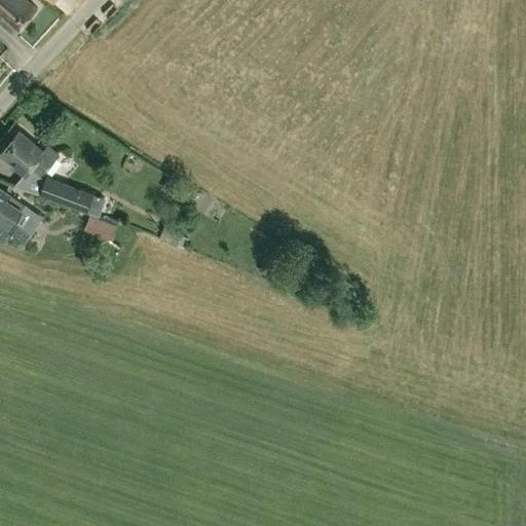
[(0,0),(0,17),(16,32),(38,8),(29,0),(0,0)]
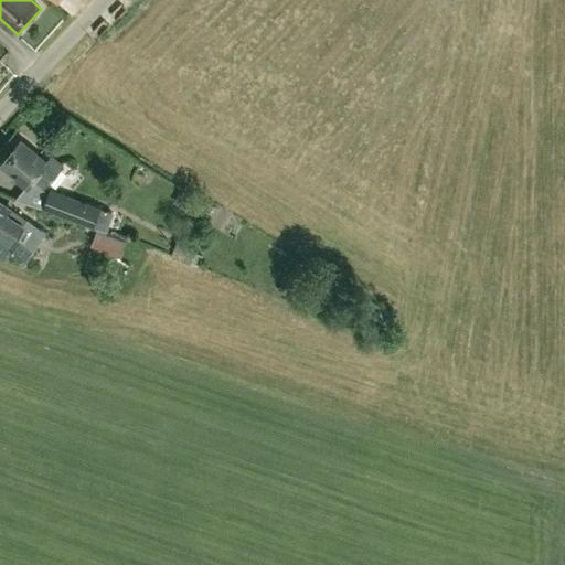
[(0,166),(27,188),(32,181),(43,190),(63,166),(52,157),(48,162),(21,140),(0,164),(0,166)]
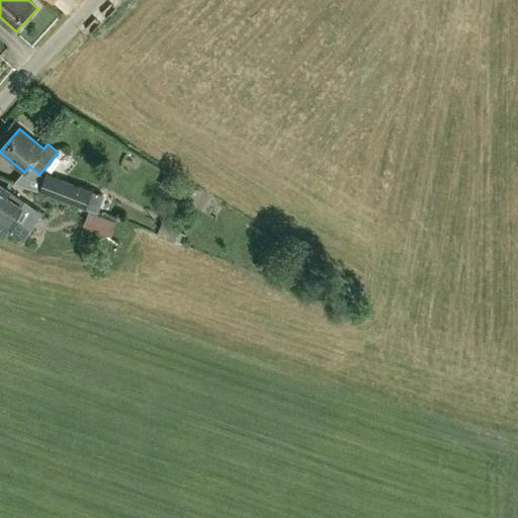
[(47,175),(39,191),(97,211),(104,194),(47,175)]
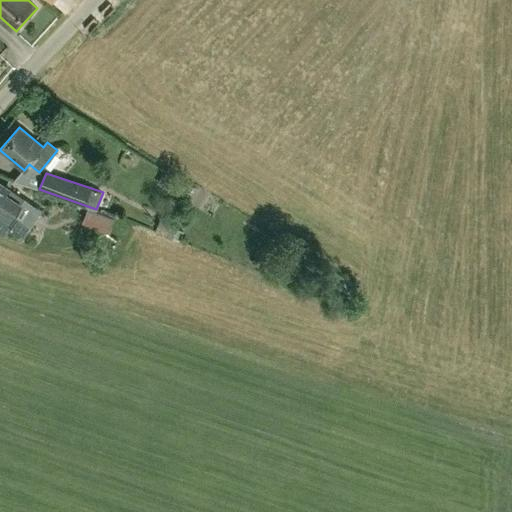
[(9,222),(24,200),(0,183),(0,230),(4,234),(13,225),(9,222)]
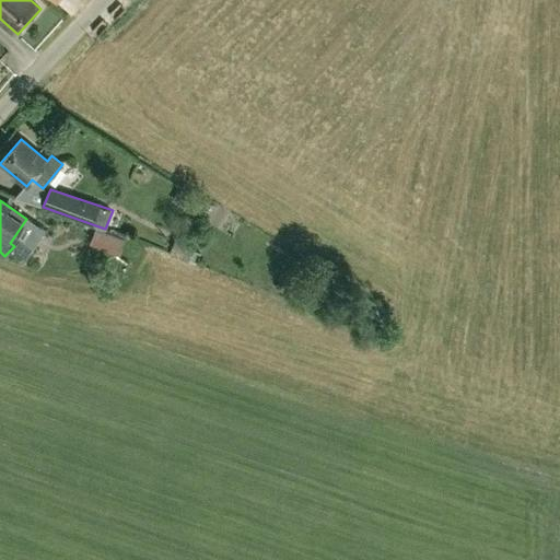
[(108,233),(103,247),(118,254),(124,240),(108,233)]
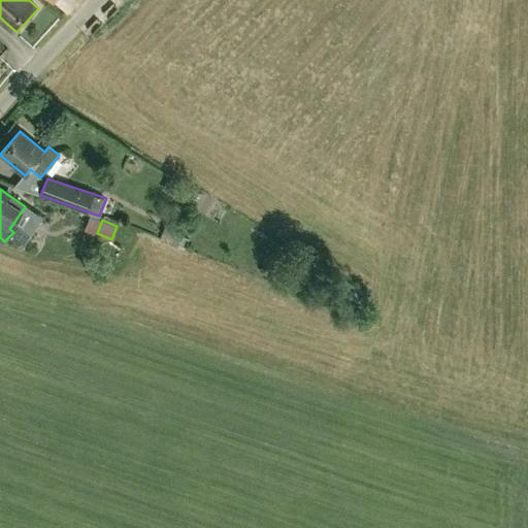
[(178,245),(186,248),(189,239),(183,236),(178,245)]
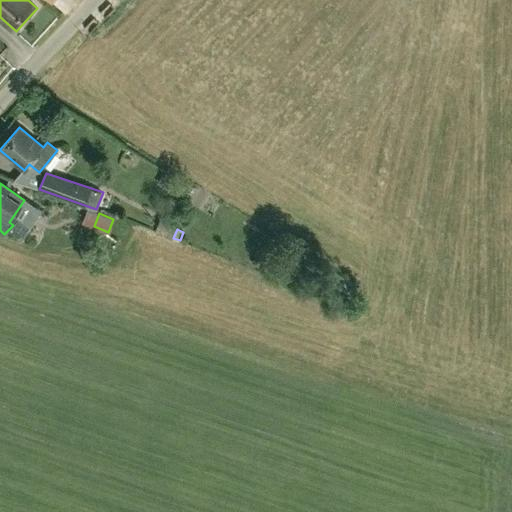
All buildings are outlined.
